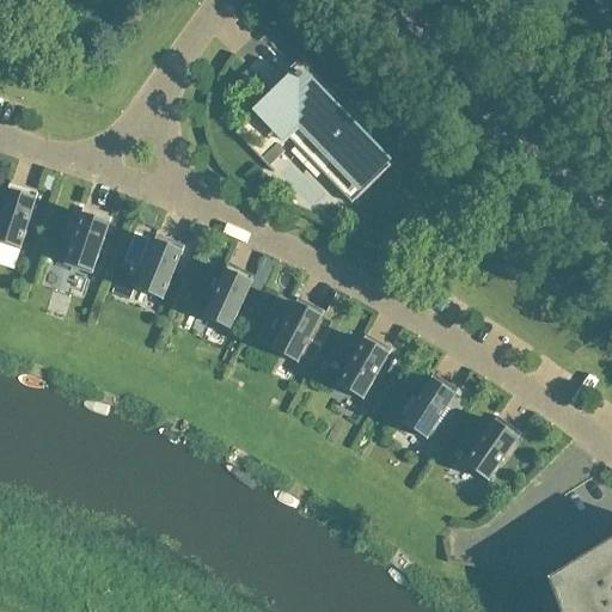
[(390,166),(344,118),(353,109),(324,79),(314,87),(299,72),(236,133),(274,172),(275,171),(262,159),(286,136),(352,203),(390,166)]
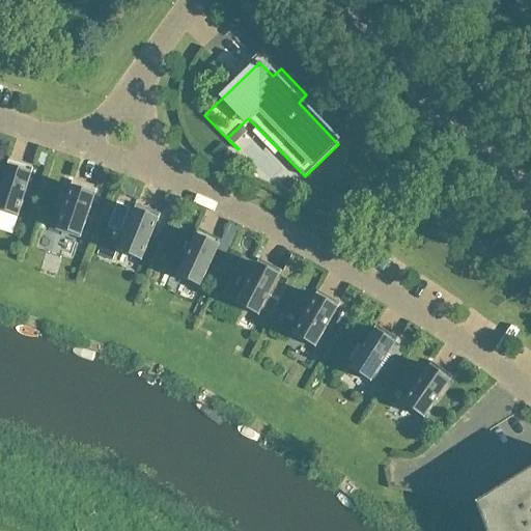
[(33,168),(8,160),(0,185),(0,211),(18,217),(33,168)]
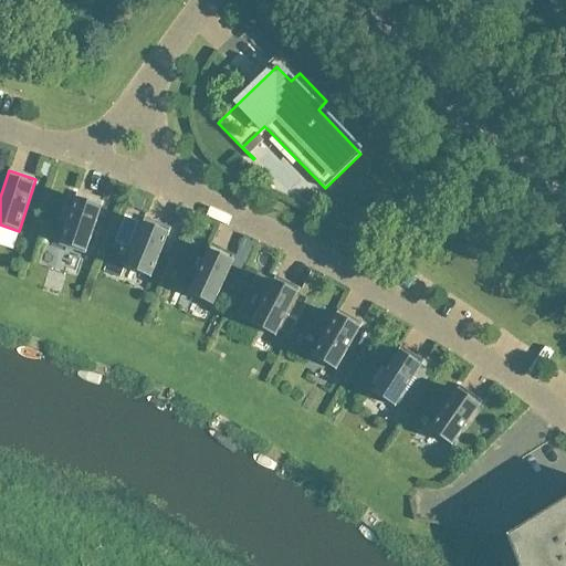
[(85,253),(103,201),(76,192),(59,244),(85,253)]
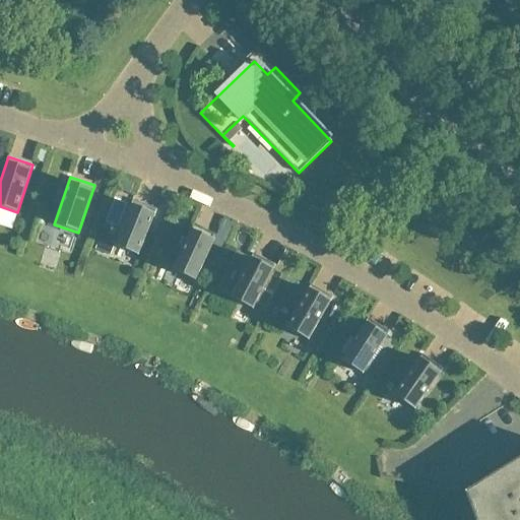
[(121,177),(117,189),(130,194),(134,182),(121,177)]
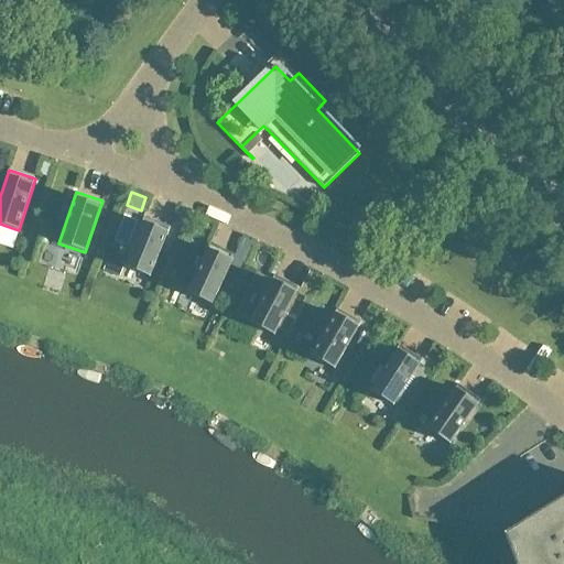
[(170,227),(144,216),(123,267),(149,277),(170,227)]
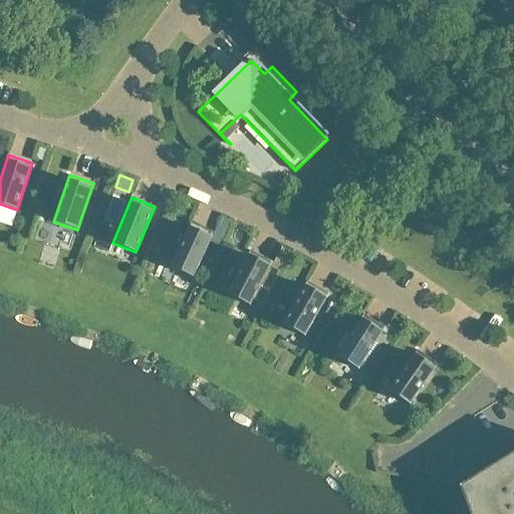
[(173,226),(161,252),(175,258),(170,267),(193,277),(214,233),(191,222),(187,232),(173,226)]
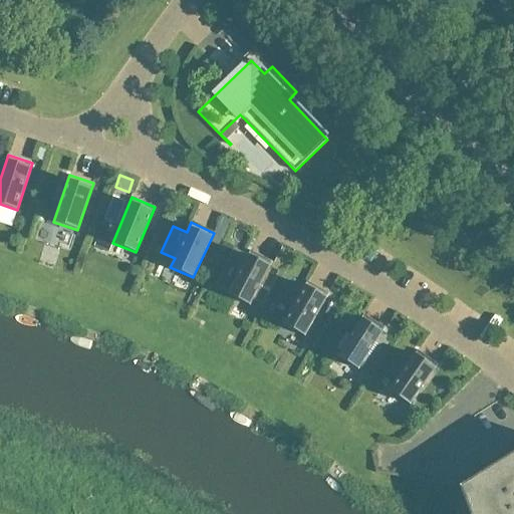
[(249,305),(272,262),(250,250),(248,255),(233,247),(213,286),(227,294),(249,305)]
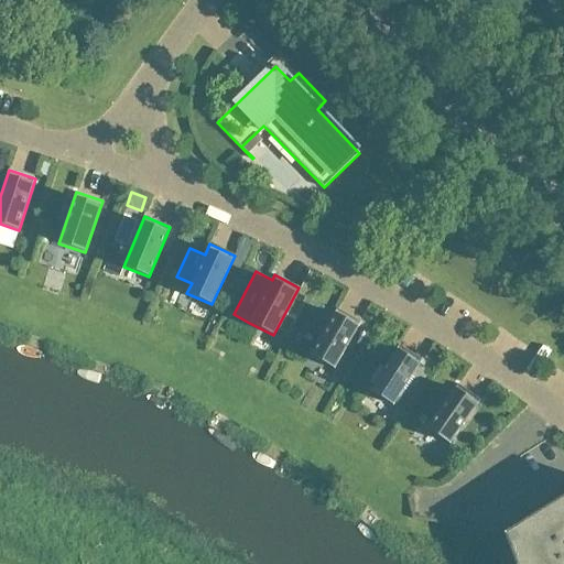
[(334,369),(361,322),(337,308),(324,332),(320,339),(311,356),(334,369)]
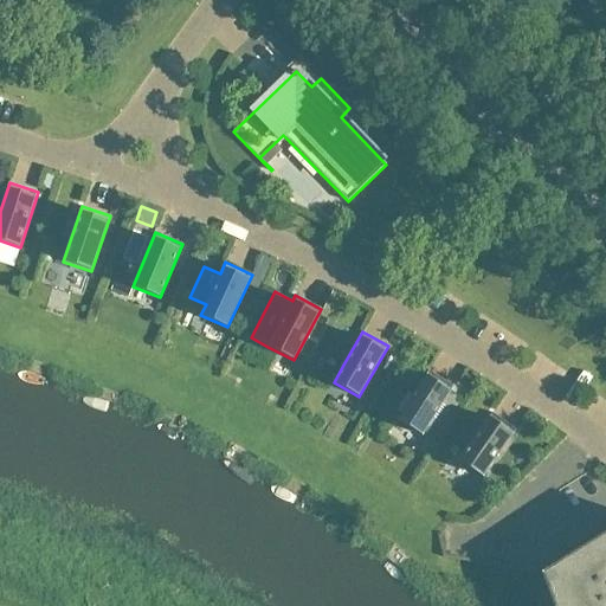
[(323,354),(343,365),(348,356),(329,345),(323,354)]
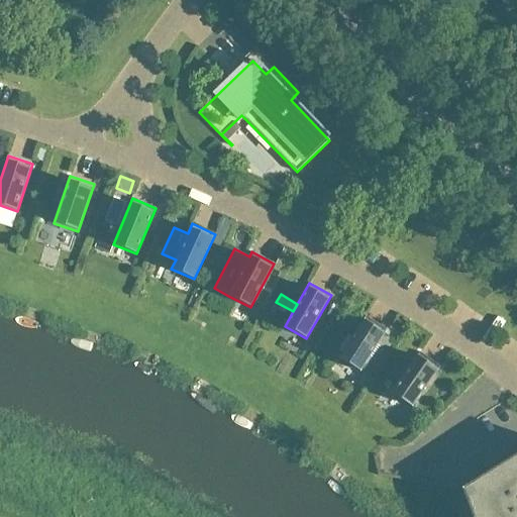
[(331,302),(325,314),(332,318),(338,306),(331,302)]
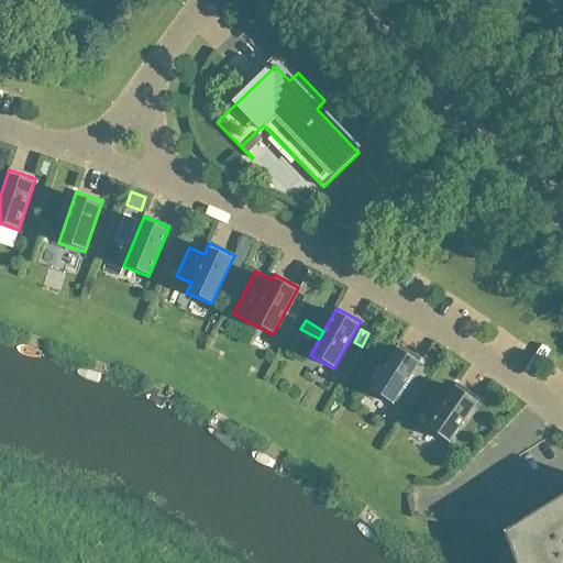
[(359,383),(368,389),(393,405),(421,360),(398,344),(383,368),(373,361),(359,383)]
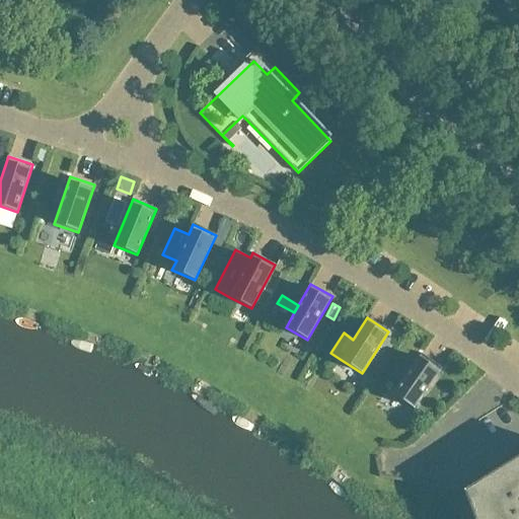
[(414,409),(442,368),(422,353),(392,394),(414,409)]
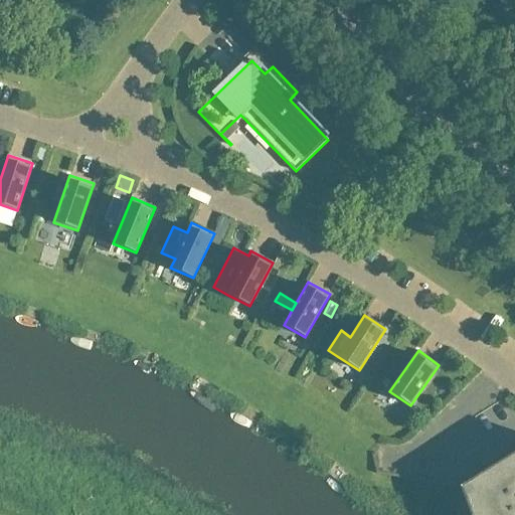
[(383,399),(378,408),(403,420),(408,411),(383,399)]
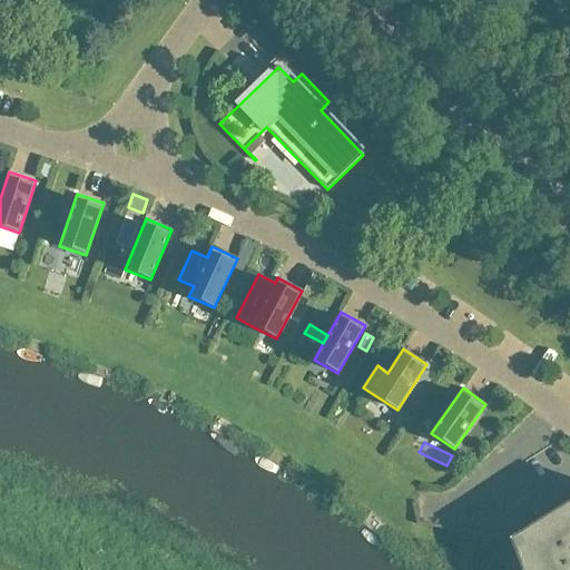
[(569,569),(569,502),(510,540),(520,569),(569,569)]
